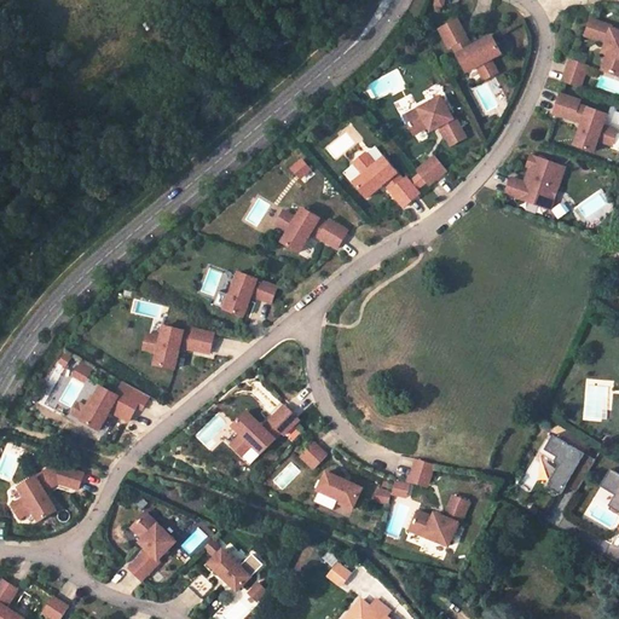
[(165,10),(173,23),(185,16),(178,1),(165,10)]
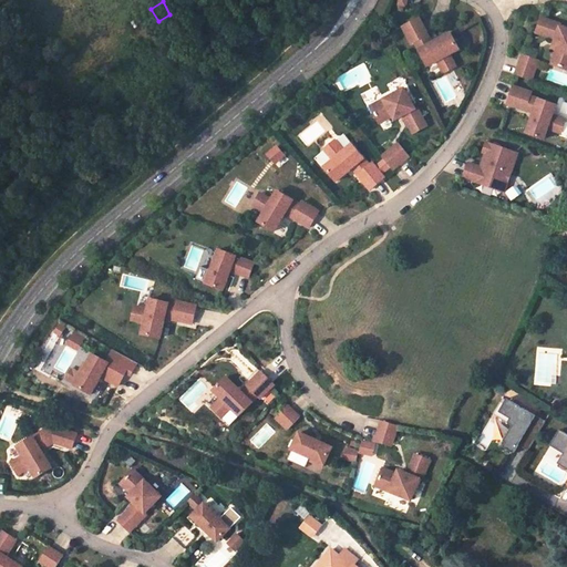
[(450,54),(459,49),(451,32),(432,42),(419,18),(402,27),(411,43),(414,42),(428,66),(436,61),(442,71),(443,70),(446,70),(452,68),(453,64),(454,63),(450,54)]
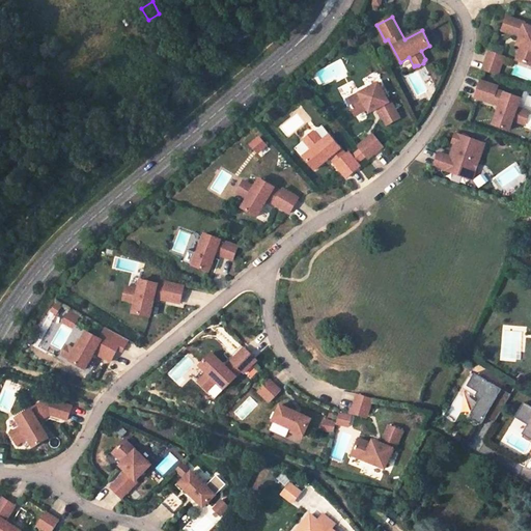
[(530,64),(530,27),(525,25),(525,23),(506,17),(502,31),(520,37),(518,46),(521,47),(516,60),(530,64)]
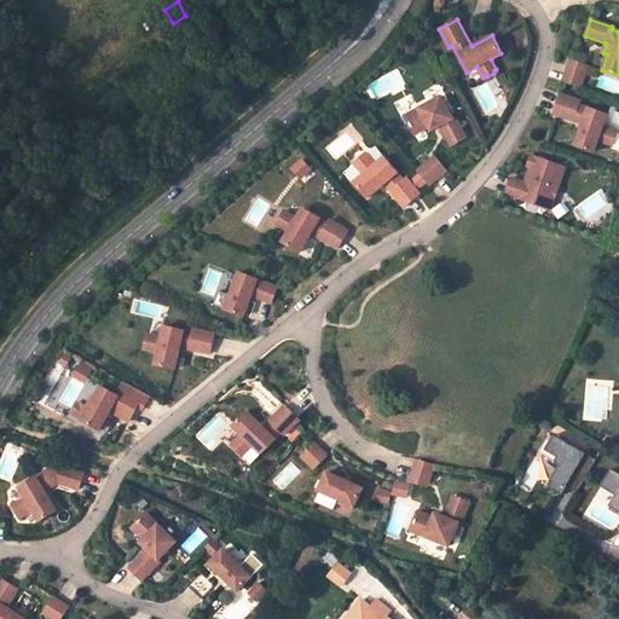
[(582,88),(586,71),(570,65),(567,71),(563,82),(582,88)]
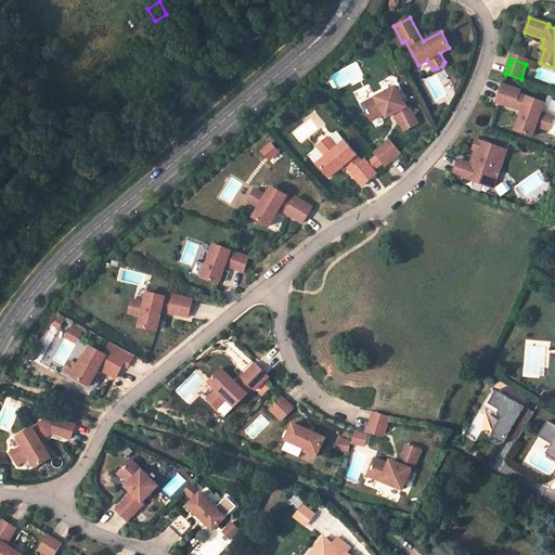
[(446,65),(444,62),(443,63),(442,66),(437,68),(434,68),(433,69),(434,72),(446,65)]
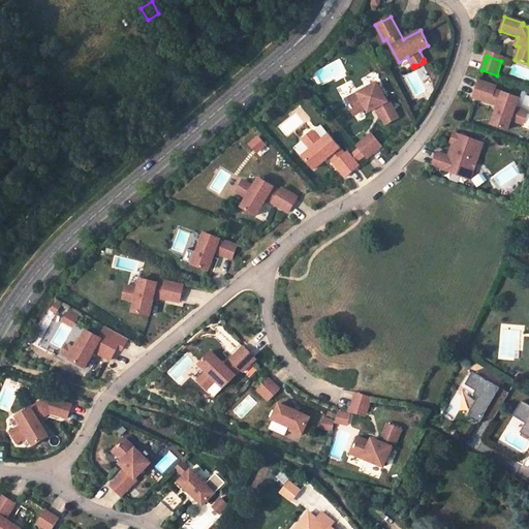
[(517,109),(520,98),(496,90),(497,87),(480,81),(476,91),(474,98),(499,106),(493,125),(508,130),(512,121),(522,124),(522,122),(521,119),(523,114),(526,113),(526,112),(517,109)]
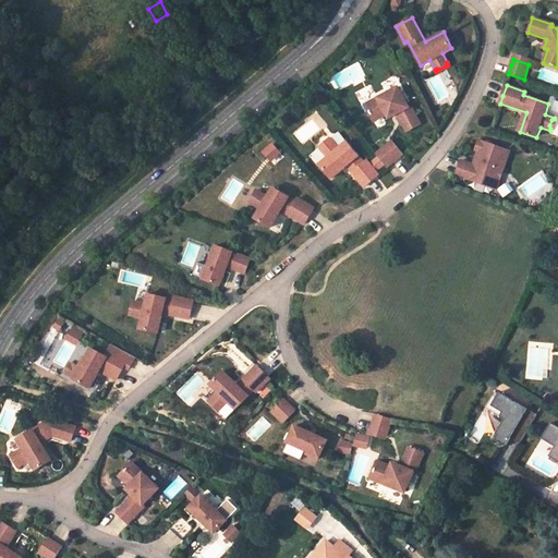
[(421,124),(411,106),(409,107),(399,87),(365,105),(374,121),(387,114),(389,118),(398,113),(407,132),(421,124)]
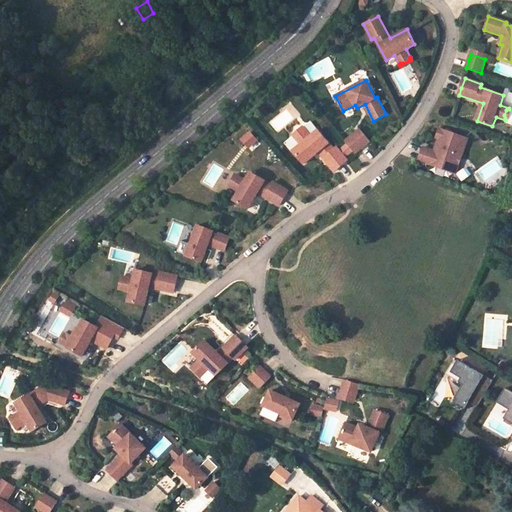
[(304,127),(302,125),(293,133),(294,136),(295,135),(299,135),(303,132),(303,128),(304,127)]
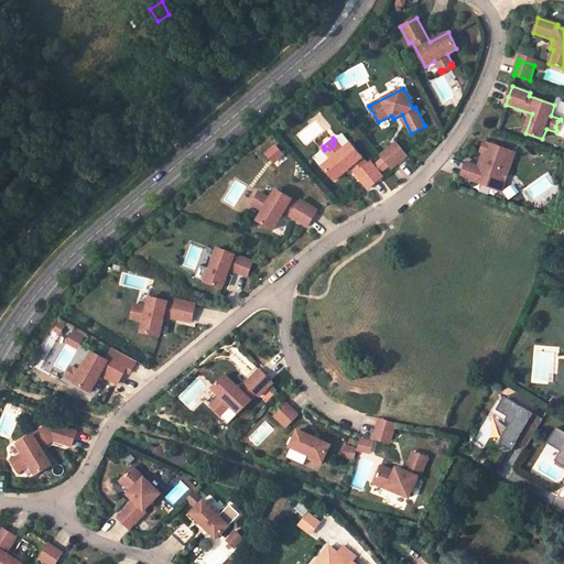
[(496,188),(513,153),(485,138),(479,148),(483,149),(478,156),(480,159),(478,163),(464,155),(459,163),(457,170),(496,188)]
